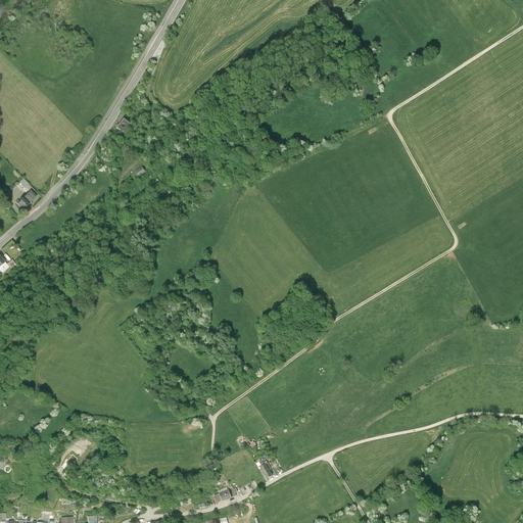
[(125,119),(116,127),(126,134),(133,126),(125,119)]
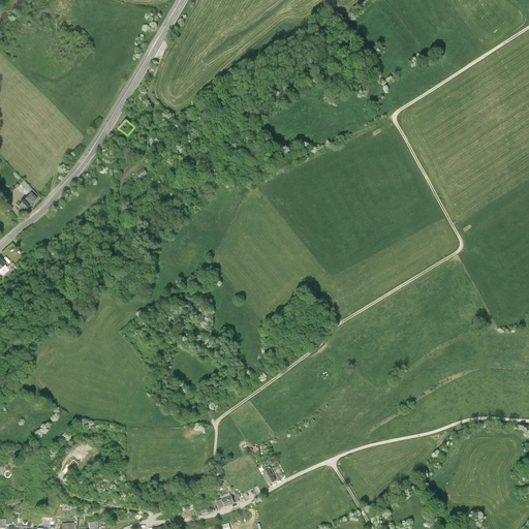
[(185,156),(179,151),(175,156),(174,157),(181,162),(185,156)]
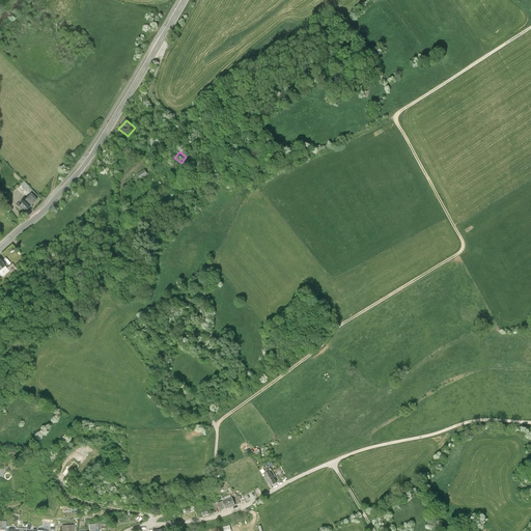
[(146,175),(144,170),(138,174),(140,179),(146,175)]
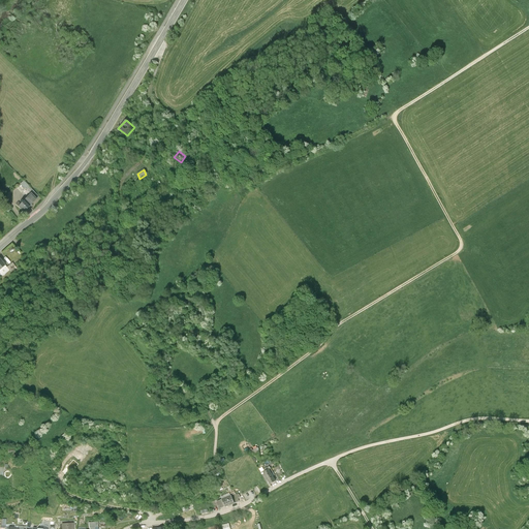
[(37,199),(31,193),(19,207),(25,212),(37,199)]
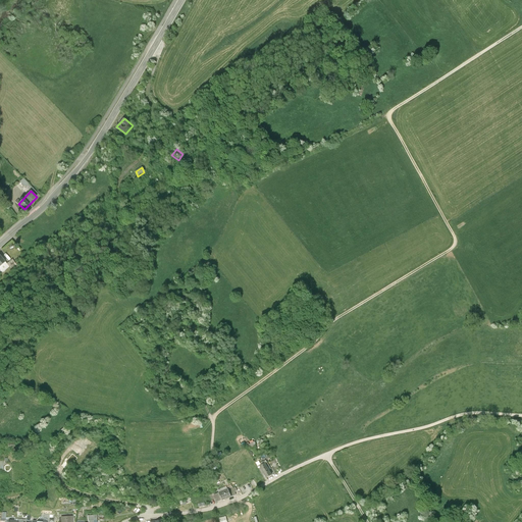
[(12,259),(7,263),(9,266),(11,268),(17,264),(12,259)]
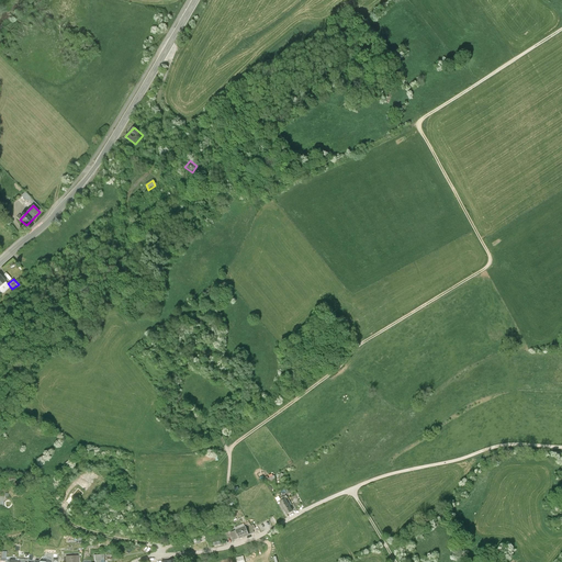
[(0,288),(3,292),(10,287),(8,283),(6,282),(0,287),(0,288)]
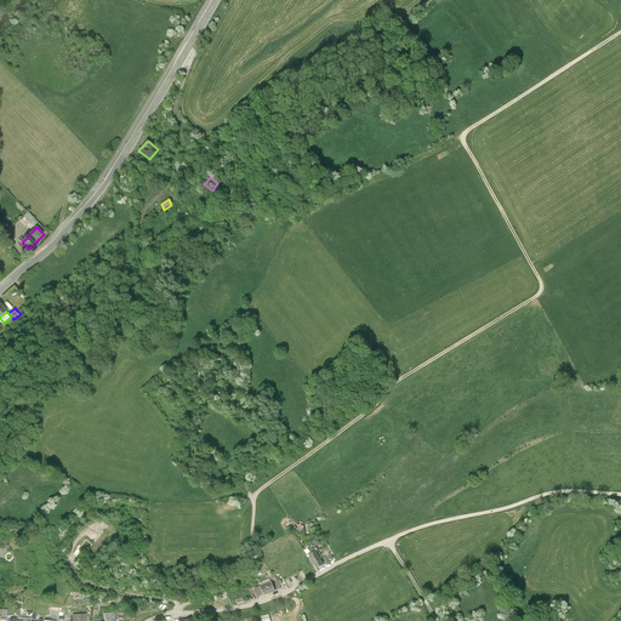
[(315,550),(320,546),(319,543),(308,550),(312,556),(315,553),(318,552),(315,550)]
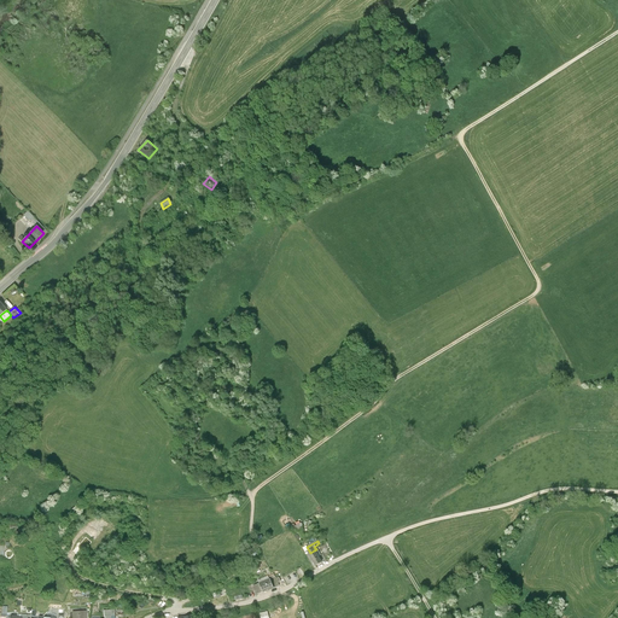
[(322,564),(314,551),(310,553),(308,554),(316,567),(322,564)]
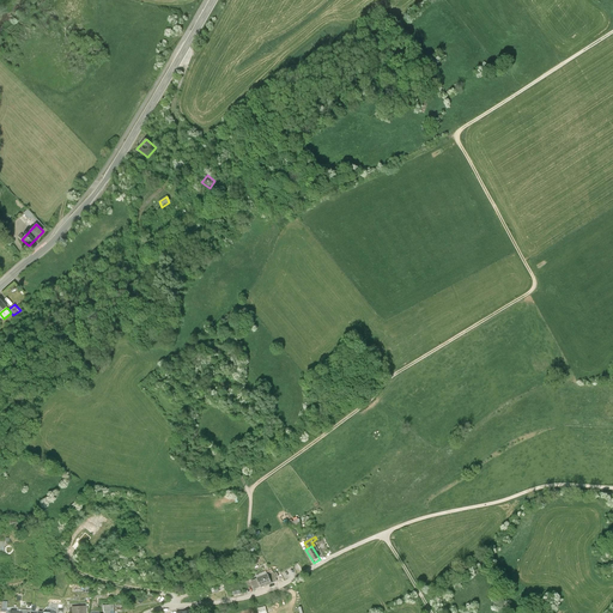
[(267,575),(268,576),(272,586),(277,583),(273,572),(267,575)]
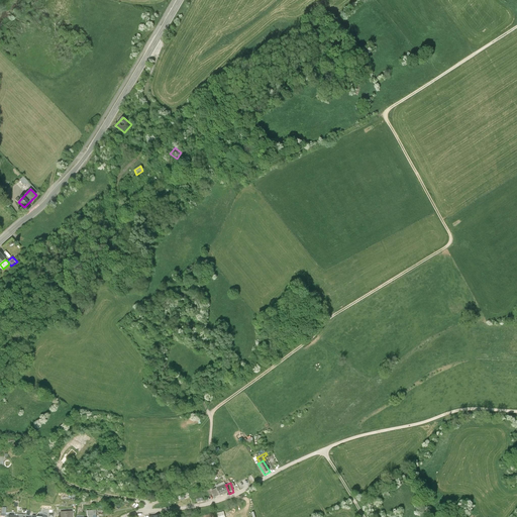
[(226,486),(217,490),(220,497),(229,494),(226,486)]
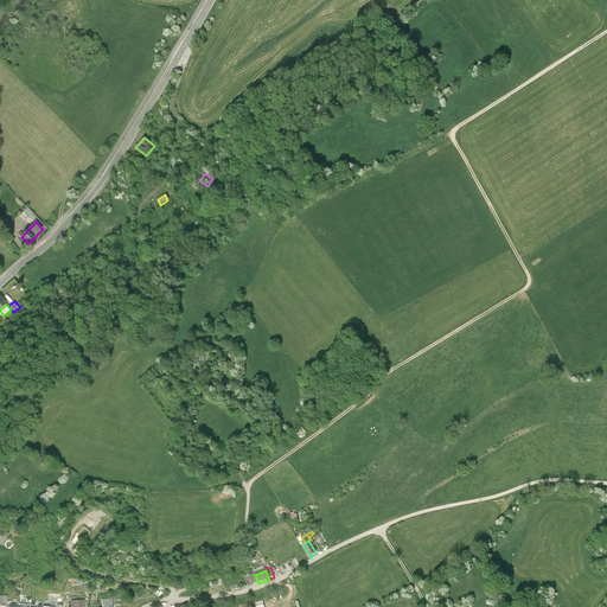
[(253,586),(259,583),(255,575),(249,577),(253,586)]
